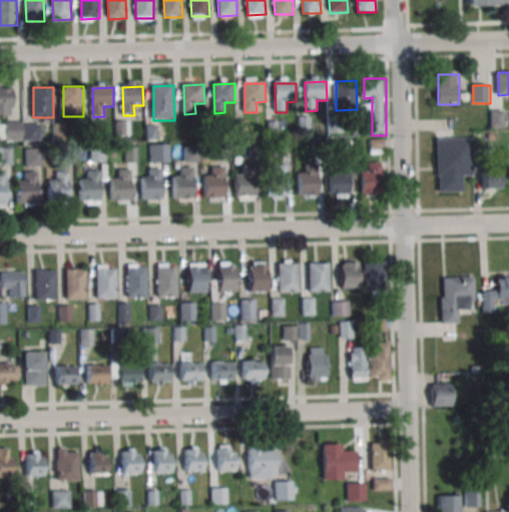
[(0,89),(11,89),(12,108),(0,108),(0,89)]
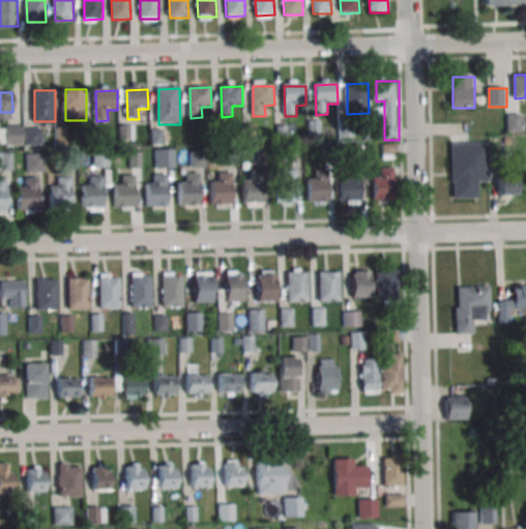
[(509,133),(523,133),(523,114),(509,114),(509,133)]
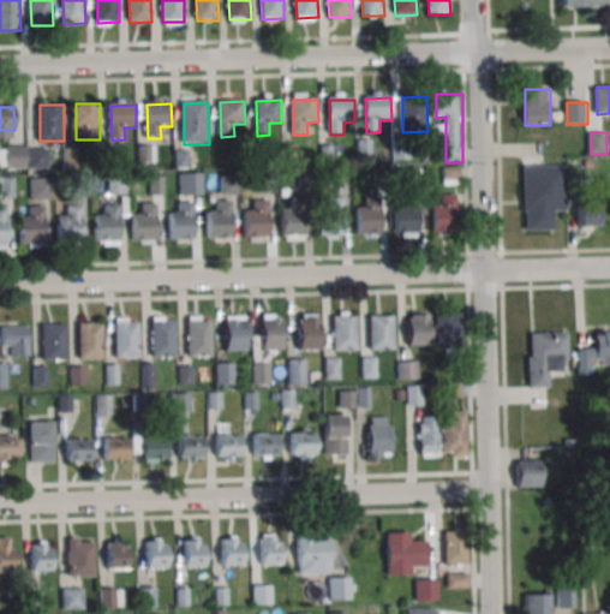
[(363,160),(375,160),(374,139),(363,139),(363,160)]
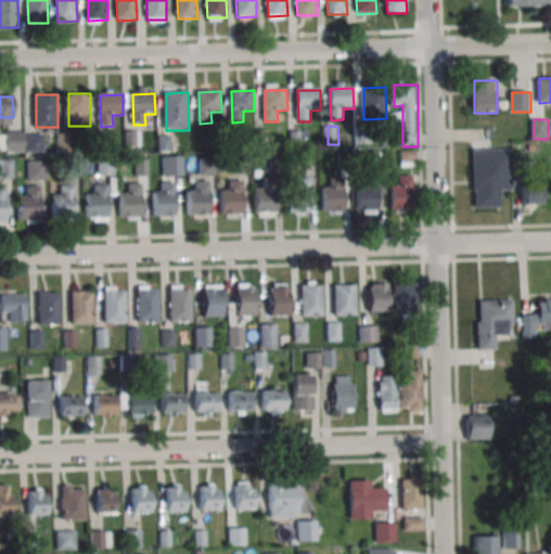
[(1,152),(25,152),(25,132),(1,132),(1,152)]
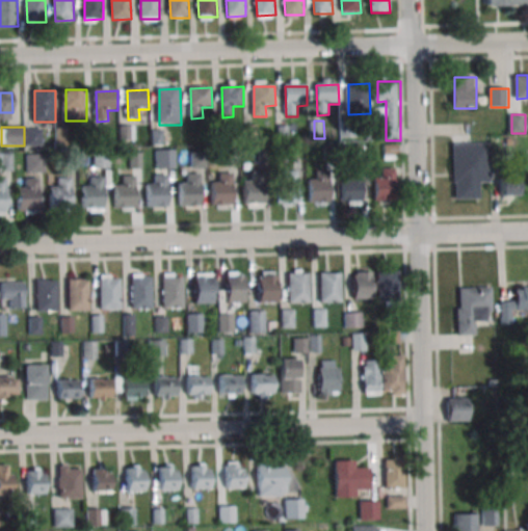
[(44,145),(45,129),(28,128),(28,145),(44,145)]
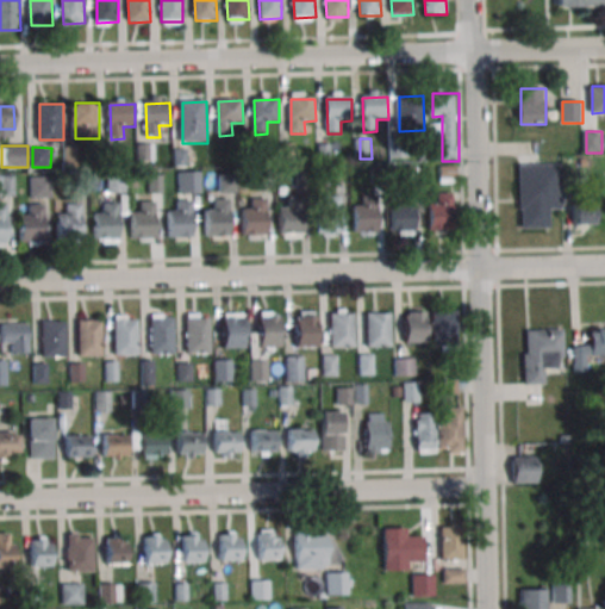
[(521,230),(553,230),(553,211),(566,211),(566,163),(521,163),(521,230)]
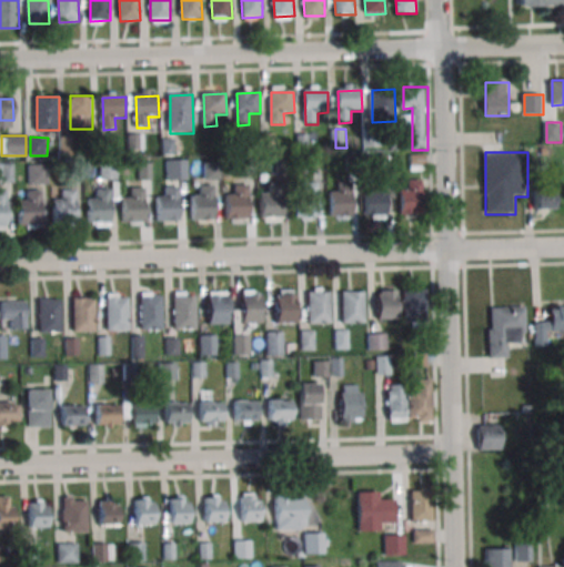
[(427,155),(413,155),(413,170),(427,170),(427,155)]
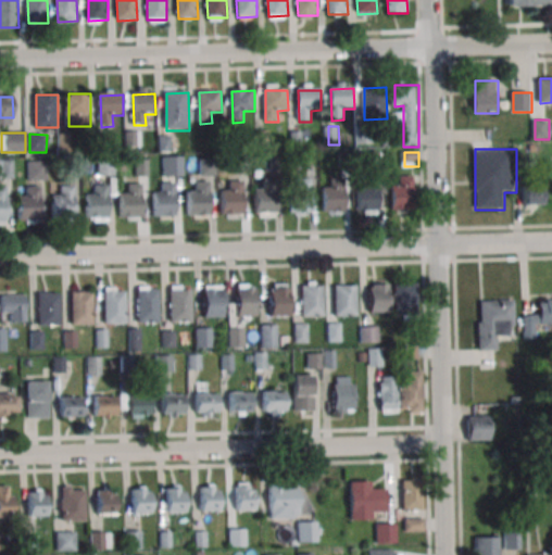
[(165,158),(165,176),(179,176),(179,158),(165,158)]
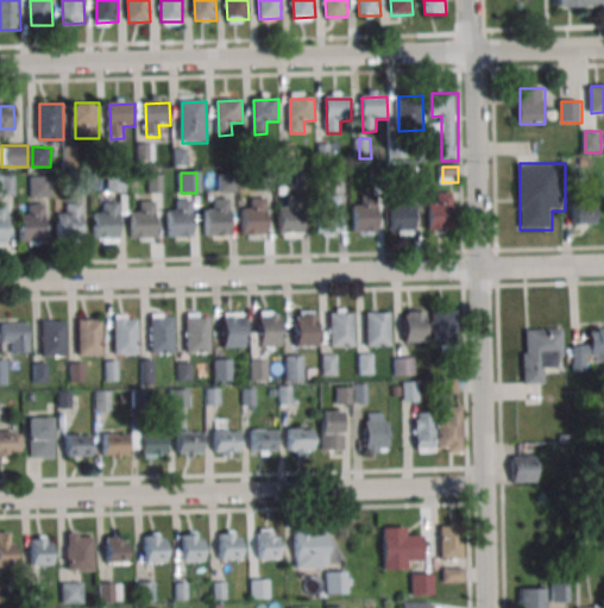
[(0,194),(17,195),(17,176),(0,176),(0,194)]
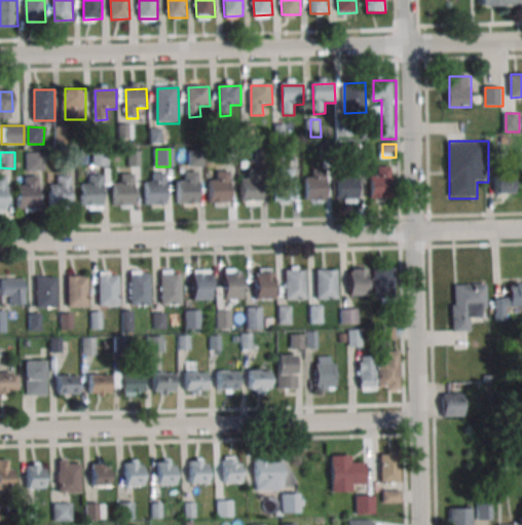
[(111,152),(96,152),(96,166),(111,166),(111,152)]
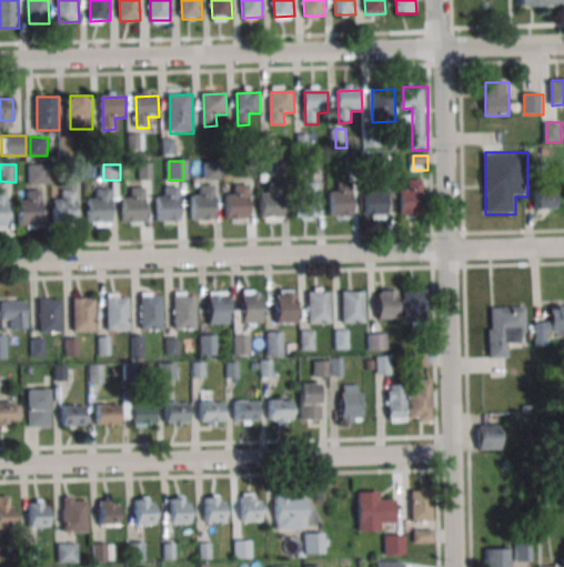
[(153,164),(143,164),(143,180),(153,180),(153,164)]
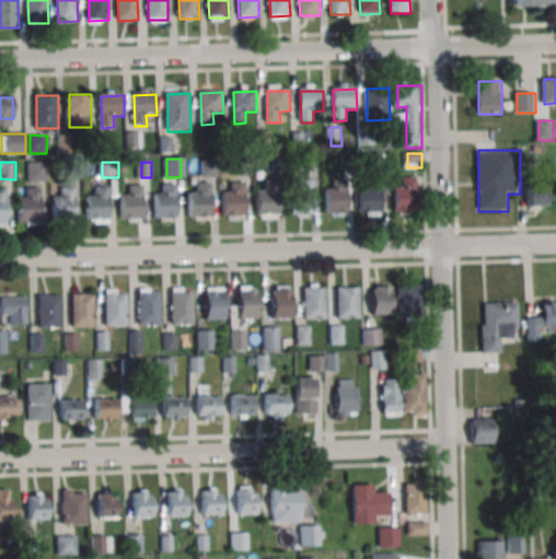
[(396,188),(396,213),(418,213),(417,178),(404,178),(405,187),(396,188)]
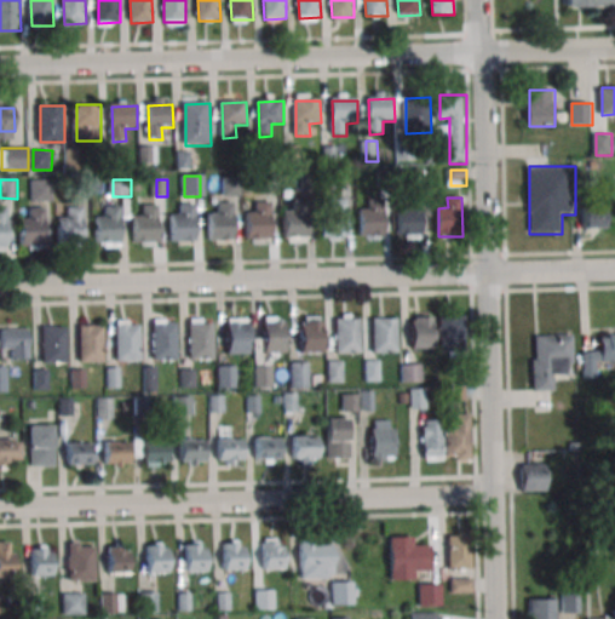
[(398,210),(398,238),(423,236),(423,199),(407,199),(408,208),(398,210)]
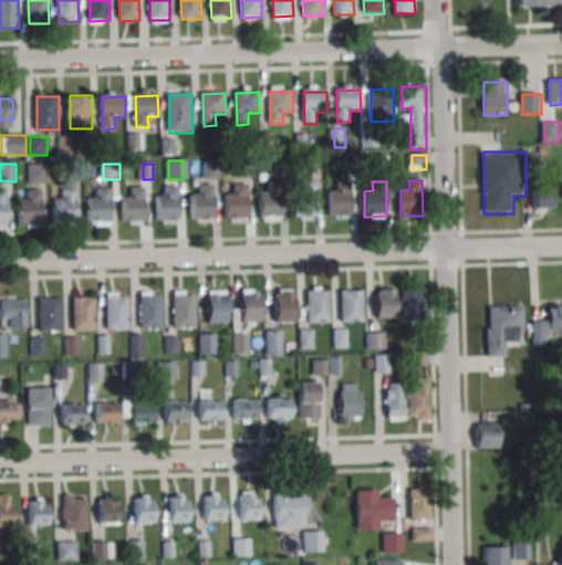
[(331,192),(331,218),(352,218),(352,182),(339,182),(339,191),(331,192)]
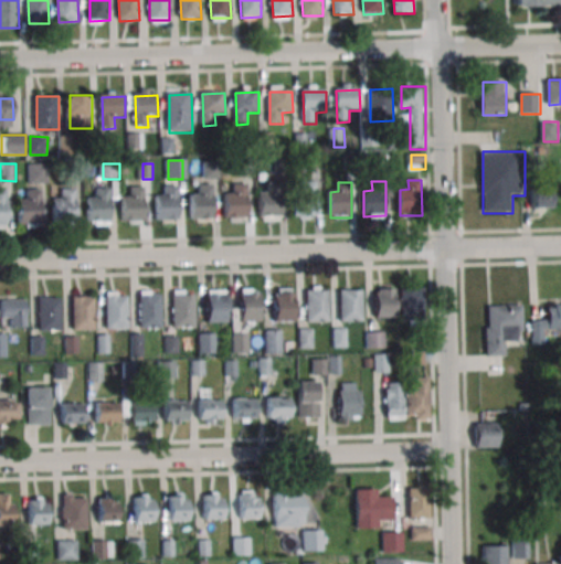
[(295,193),(296,219),(317,219),(317,183),(304,183),(304,193),(295,193)]
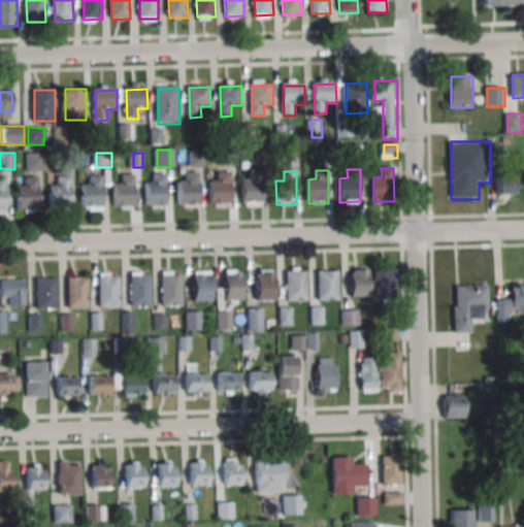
[(244,180),(244,204),(264,204),(264,172),(252,172),(252,180),(244,180)]
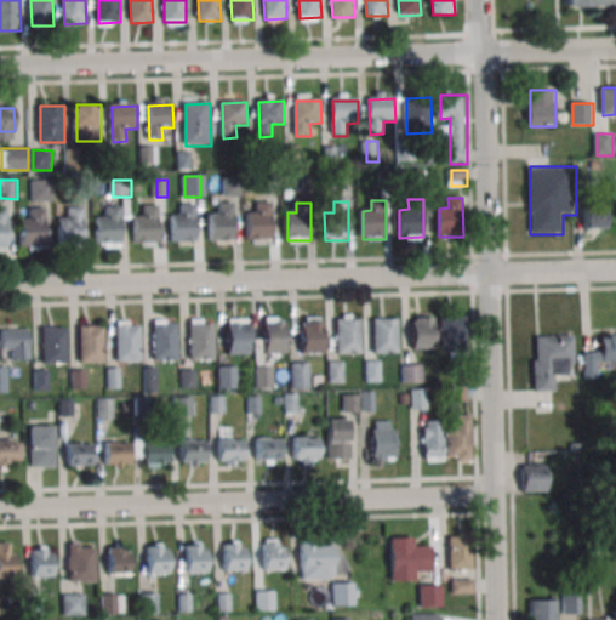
[(211,215),(211,243),(235,243),(235,204),(221,205),(221,215),(211,215)]
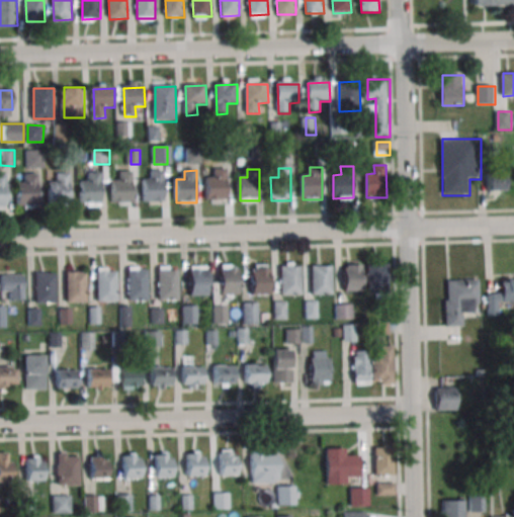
[(207,178),(207,201),(228,201),(227,170),(215,170),(216,178),(207,178)]
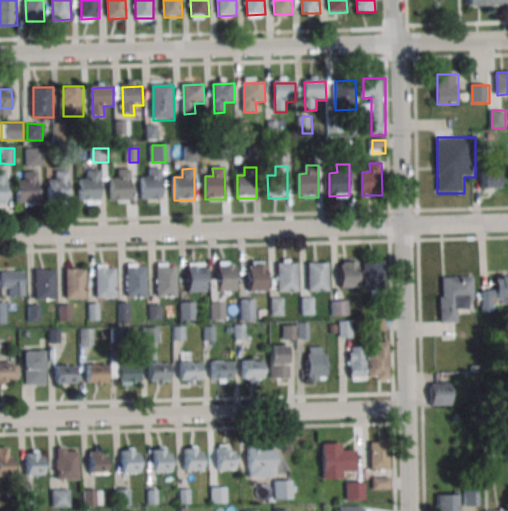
[(143,178),(143,201),(163,201),(162,169),(150,170),(151,178),(143,178)]
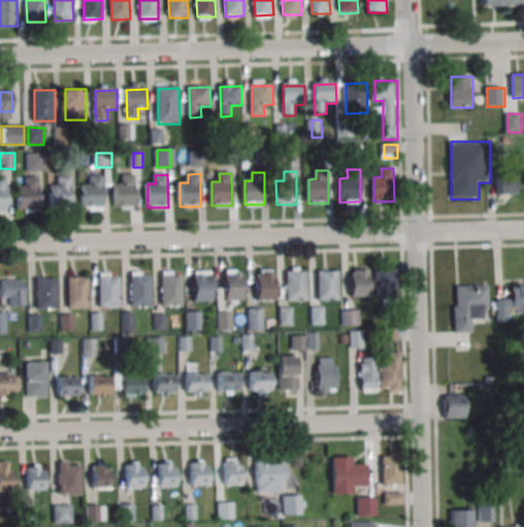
[(116,185),(116,208),(136,208),(135,175),(123,176),(123,185),(116,185)]
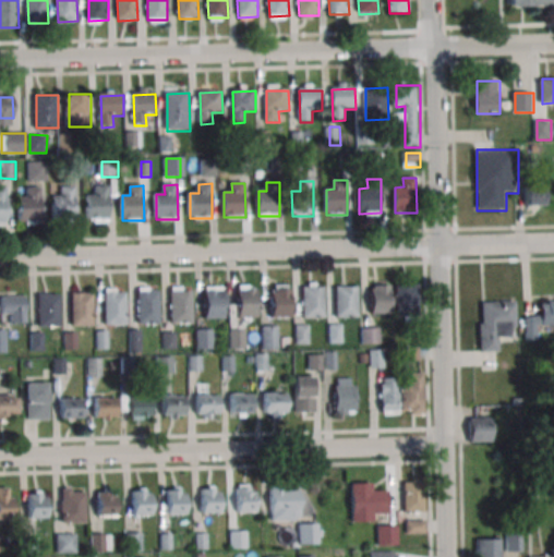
[(88,196),(88,221),(110,221),(109,186),(96,186),(96,196),(88,196)]
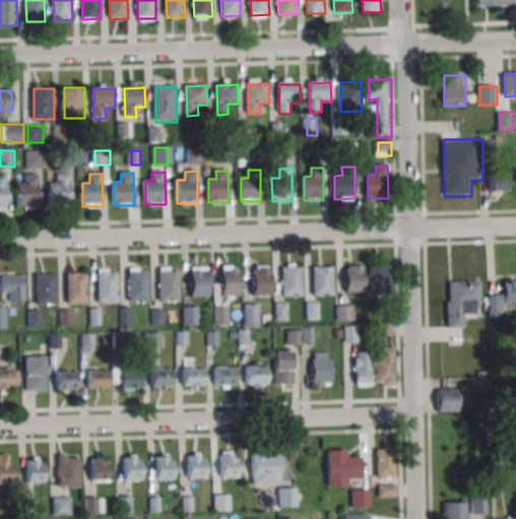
[(511,192),(511,174),(491,174),(491,192),(511,192)]
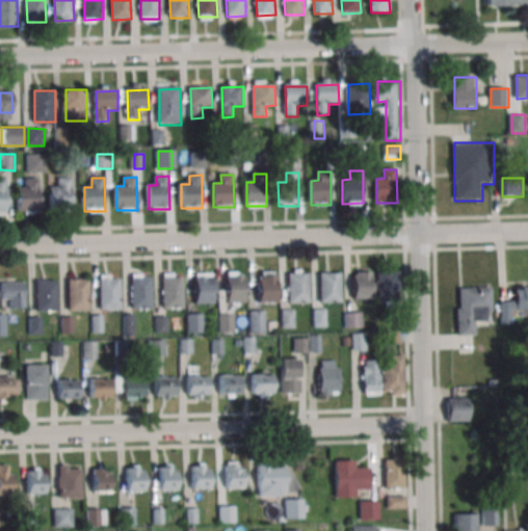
[(52,187),(52,211),(73,211),(72,179),(59,179),(60,187),(52,187)]
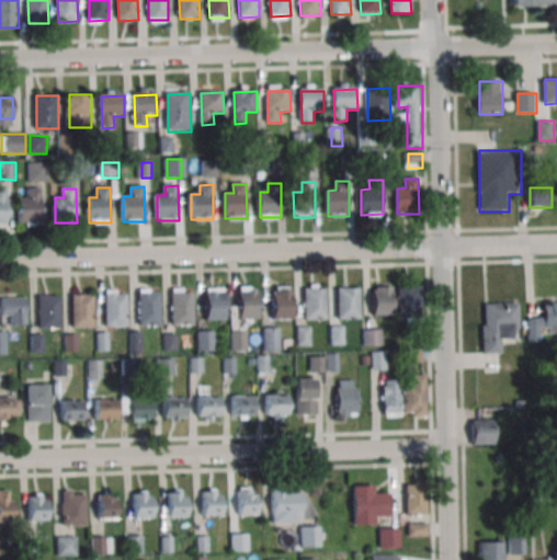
[(22,198),(22,225),(44,224),(43,190),(30,190),(30,198),(22,198)]
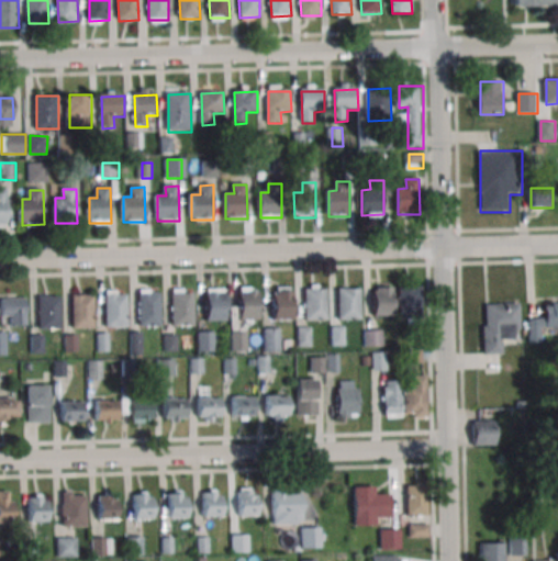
[(0,225),(9,225),(9,191),(0,191),(0,225)]
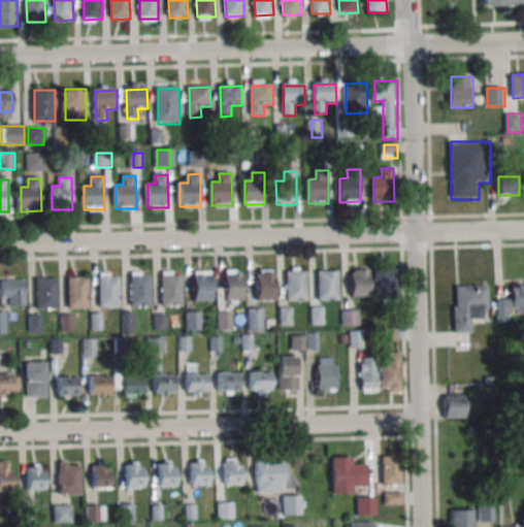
[(247,301),(247,270),(227,270),(227,301),(247,301)]
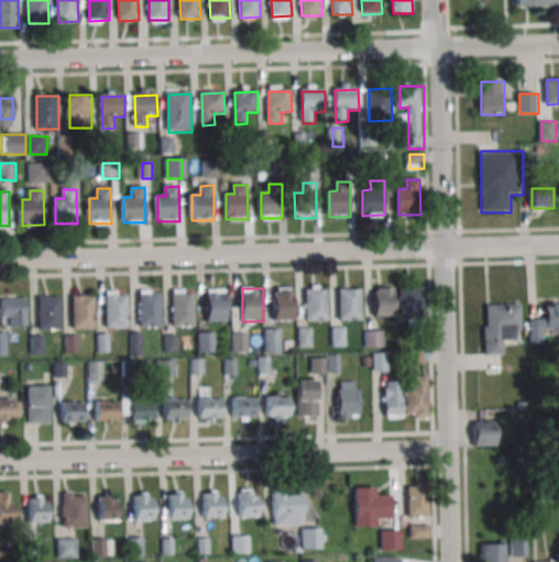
[(296,288),(275,288),(275,321),(296,321),(296,288)]
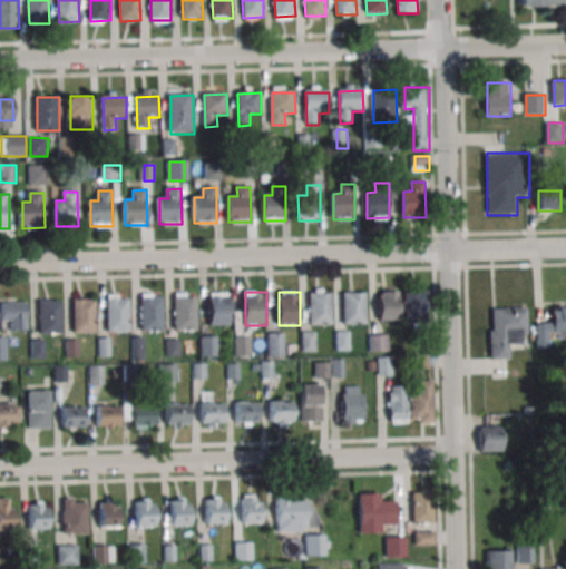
[(345,292),(368,292),(368,325),(345,325),(345,292)]
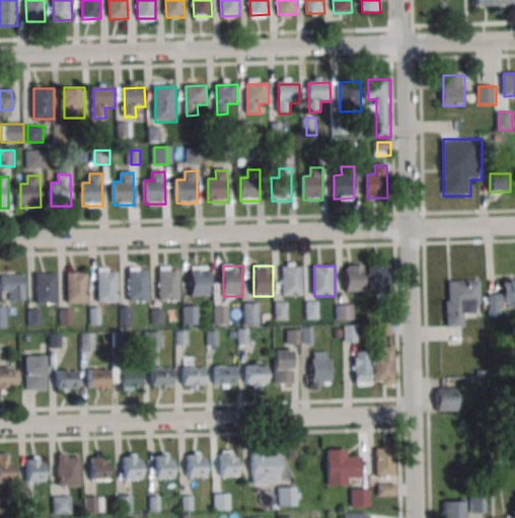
[(347,266),(347,292),(365,292),(365,266),(347,266)]
